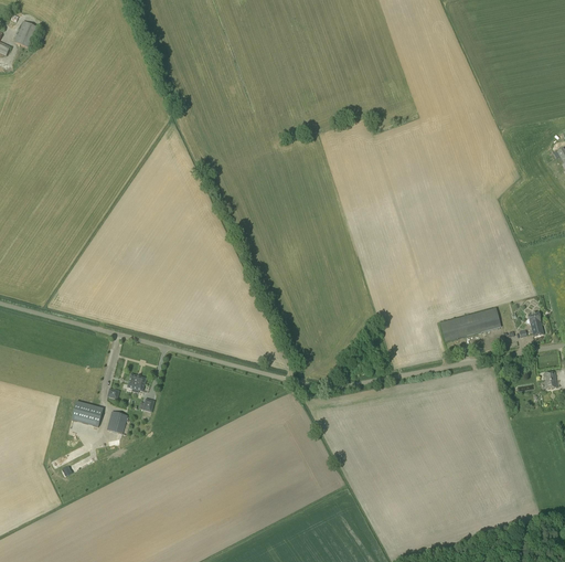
[(31,48),(40,27),(23,19),(14,40),(31,48)]
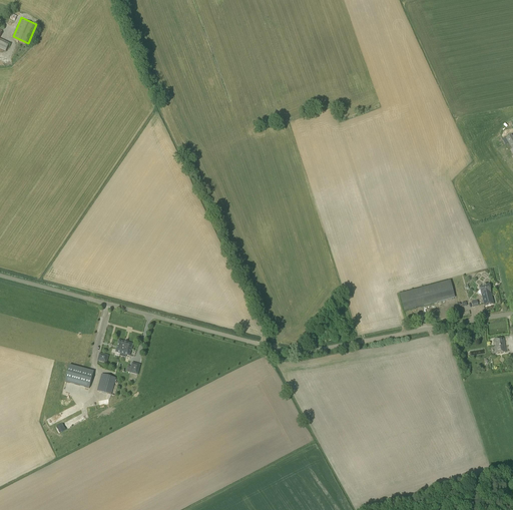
[(0,45),(6,48),(9,40),(0,36),(0,45)]
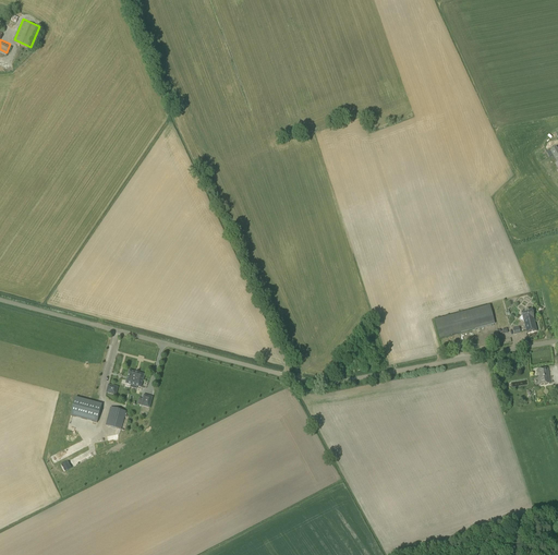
[(439,336),(495,321),(489,302),(435,316),(439,336)]
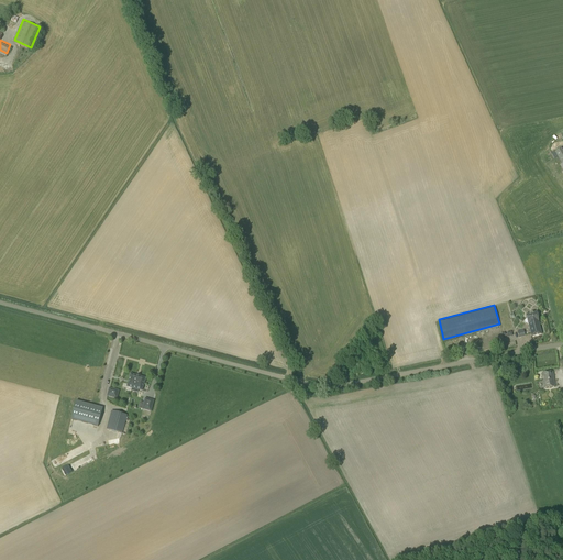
[(527,311),(527,316),(526,316),(525,318),(525,320),(527,321),(528,320),(531,332),(542,330),(539,318),(537,309),(527,311)]
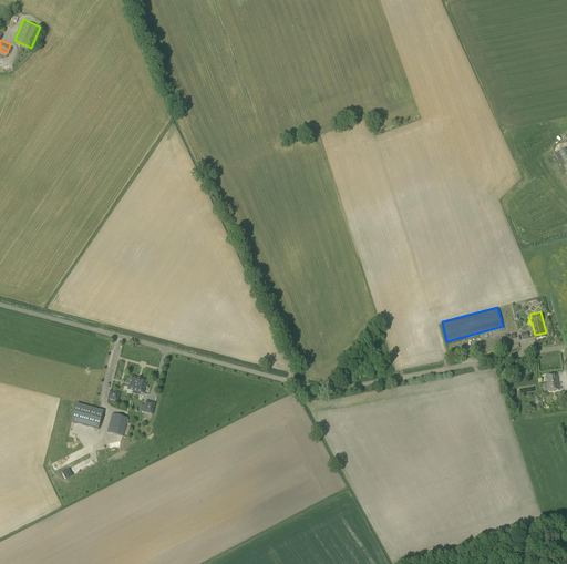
[(548,388),(559,387),(557,371),(546,372),(548,388)]
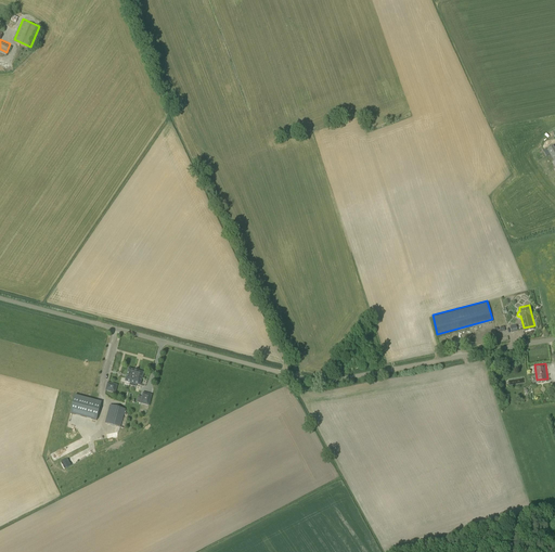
[(140,383),(143,370),(129,367),(125,379),(130,380),(129,383),(136,385),(137,382),(140,383)]
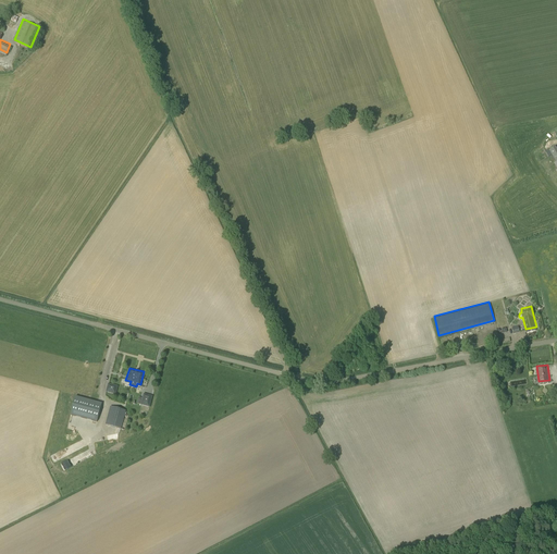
[(98,393),(101,380),(93,378),(89,390),(98,393)]
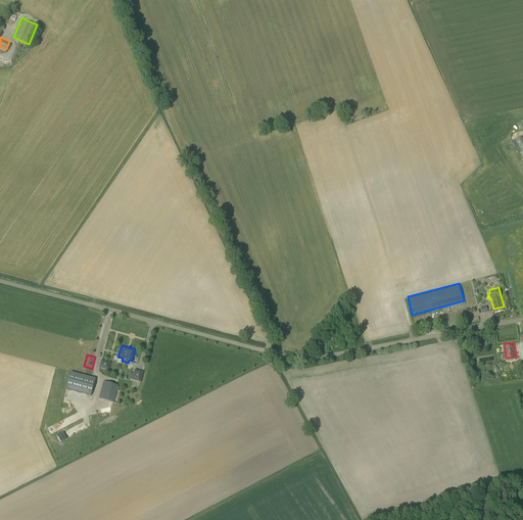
[(111,360),(101,358),(99,365),(108,368),(111,360)]
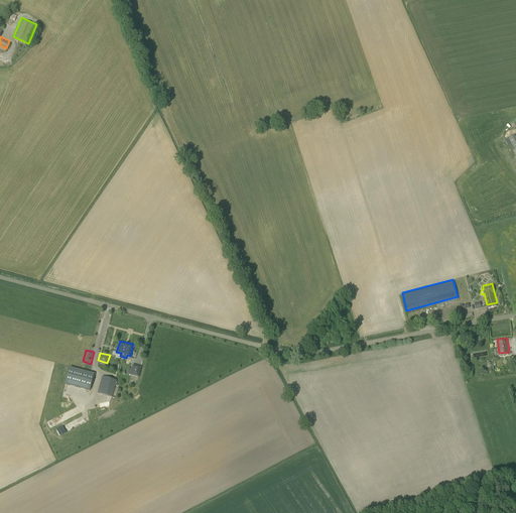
[(138,375),(141,364),(133,362),(130,372),(138,375)]
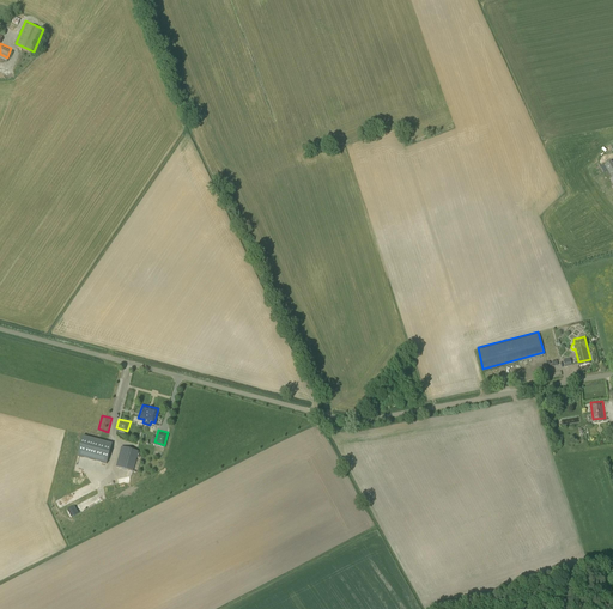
[(83,432),(78,452),(107,461),(113,440),(83,432)]
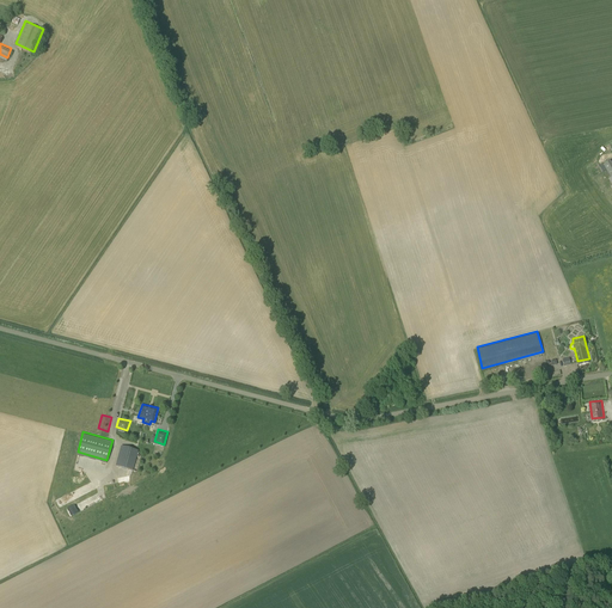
[(133,468),(138,447),(121,443),(115,464),(133,468)]
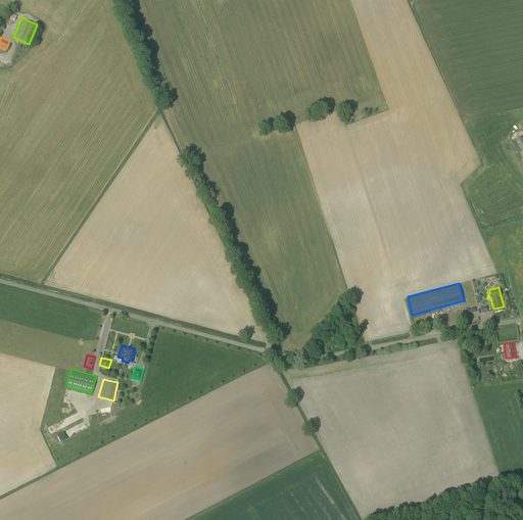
[(58,407),(60,413),(69,410),(67,404),(58,407)]
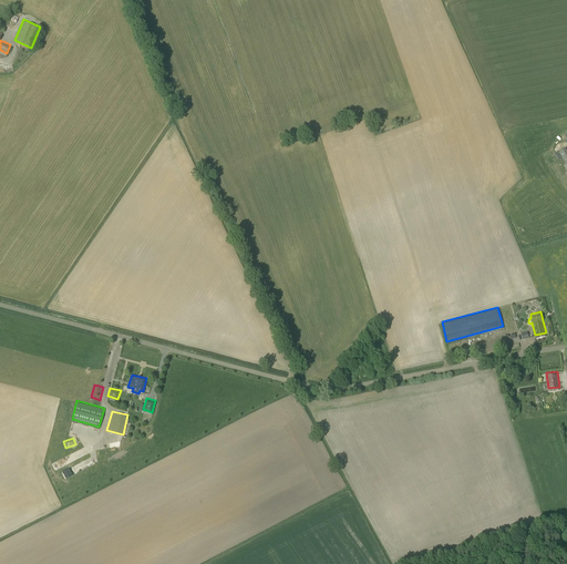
[(91,455),(80,461),(80,463),(75,465),(79,471),(95,462),(91,455)]
